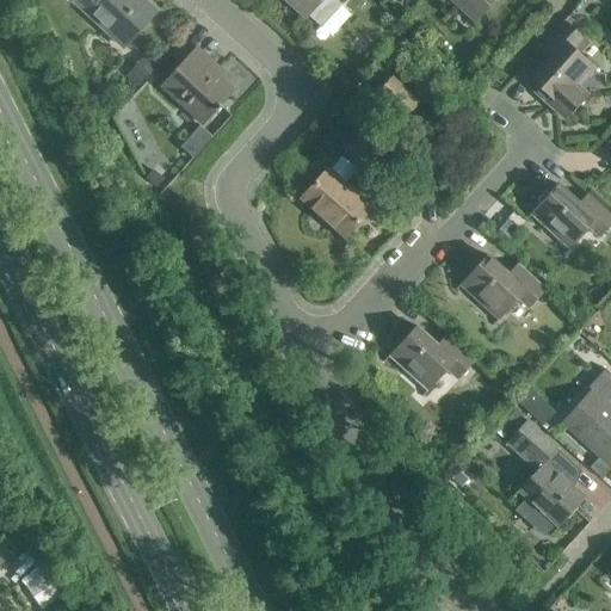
[(111,25),(129,42),(156,12),(142,0),(73,0),(72,1),(105,32),(111,25)]
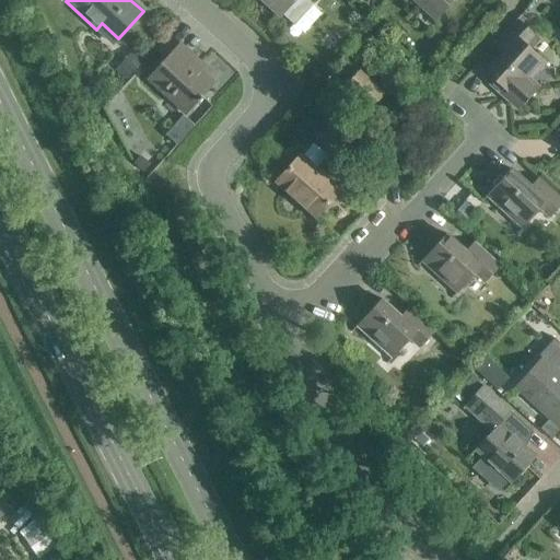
[(261,0),(280,16),(282,14),(294,24),(311,7),(304,0),(261,0)]
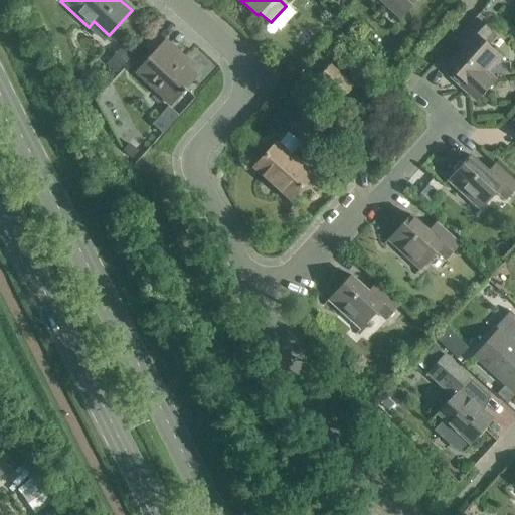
[(379,0),(401,20),(418,0),(379,0)]
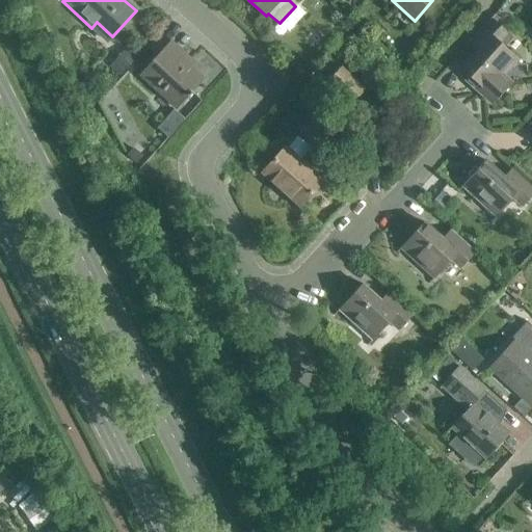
[(496,76),(514,56),(500,43),(508,33),(491,19),(469,43),(479,52),(461,71),(470,78),(467,81),(493,105),(508,87),(496,76)]
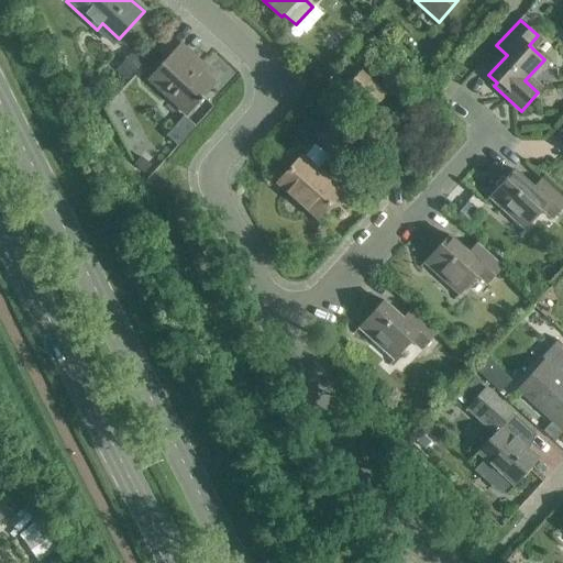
[(148,81),(186,116),(214,85),(197,69),(201,64),(180,45),(148,81)]
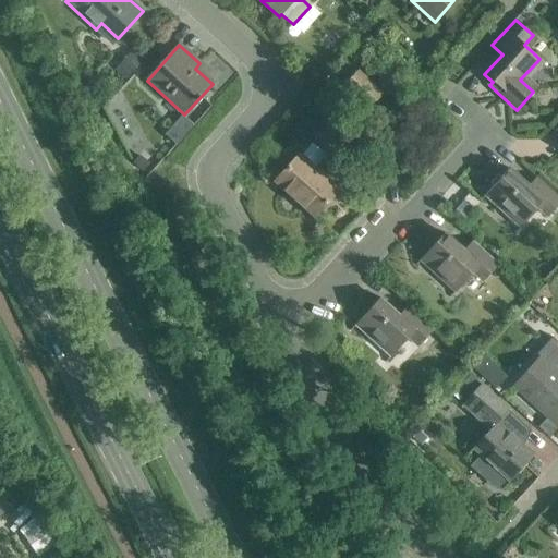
[(144,60),(133,50),(114,70),(125,81),(144,60)]
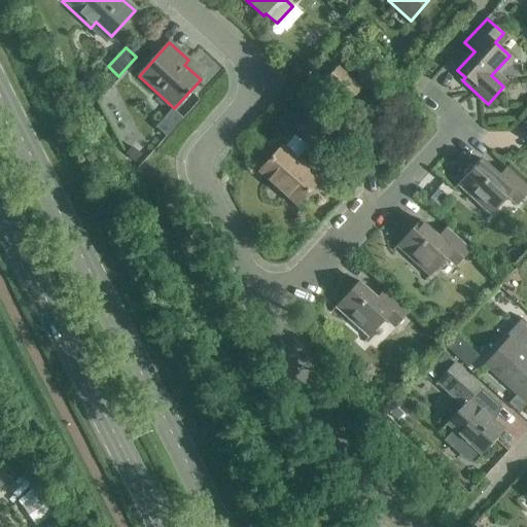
[(324,81),(349,104),(362,89),(339,67),(324,81)]
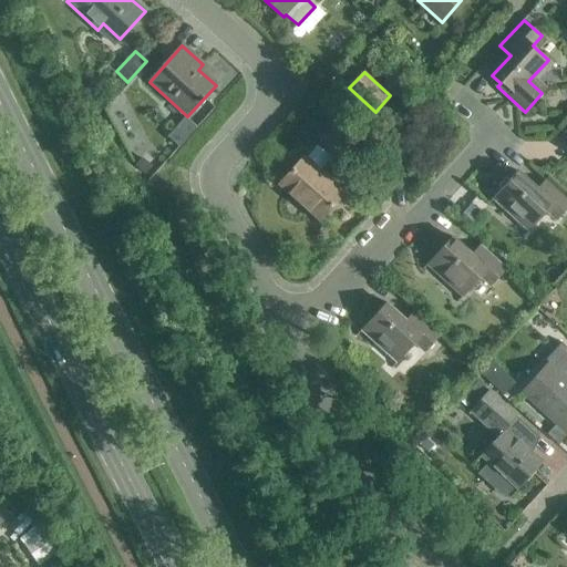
[(326,162),(333,153),(322,142),(313,151),(326,162)]
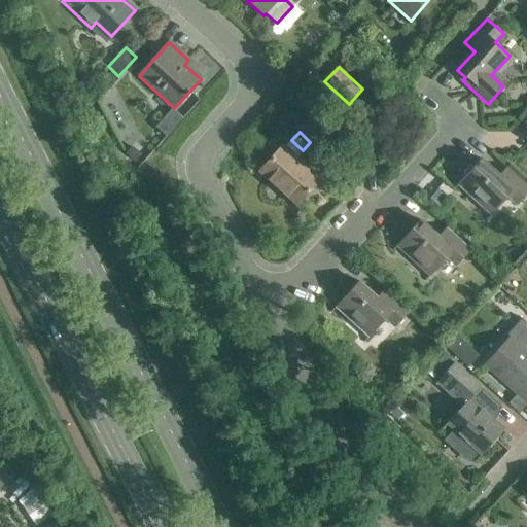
[(259,172),(297,206),(321,179),(283,145),(259,172)]
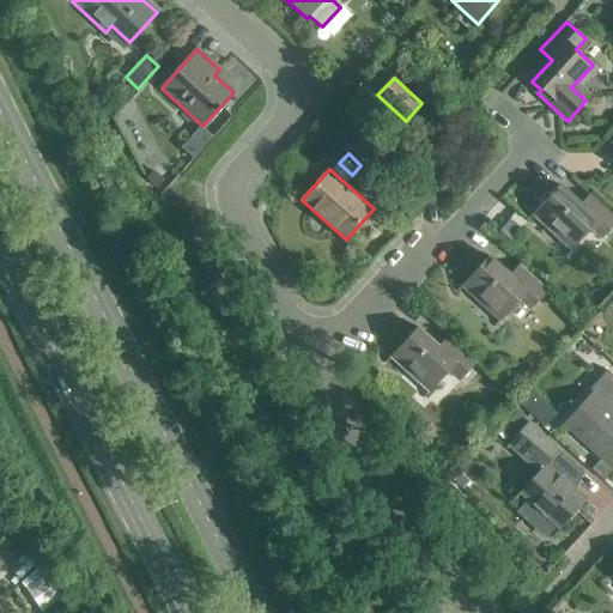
[(612,214),(592,195),(582,206),(560,187),(533,216),(550,231),(553,226),(576,248),(592,231),(602,242),(612,229),(612,214)]
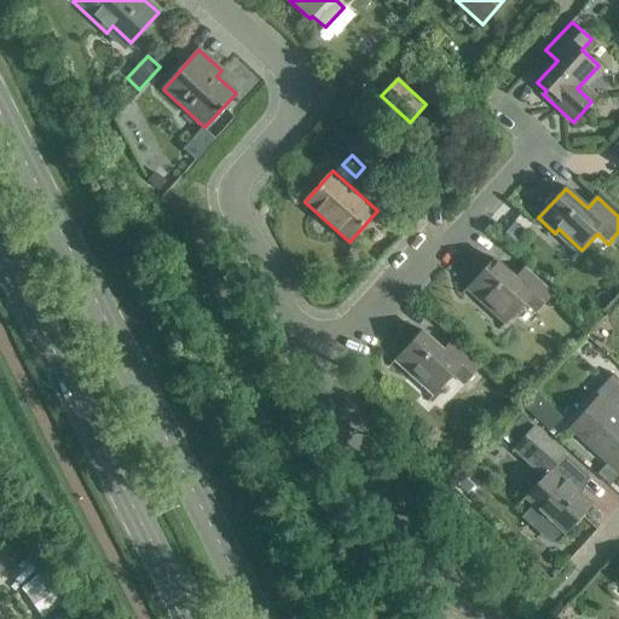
[(537,313),(554,294),(525,268),(515,279),(495,260),(467,290),(507,327),(526,305),(537,313)]
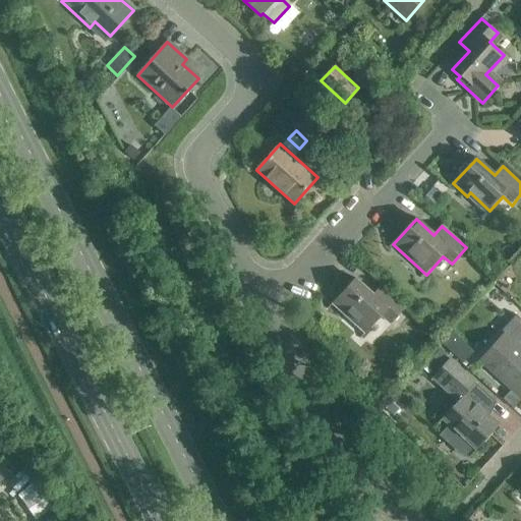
[(393,324),(407,308),(383,287),(374,295),(356,279),(333,303),(348,316),(351,312),(371,330),(384,315),(393,324)]
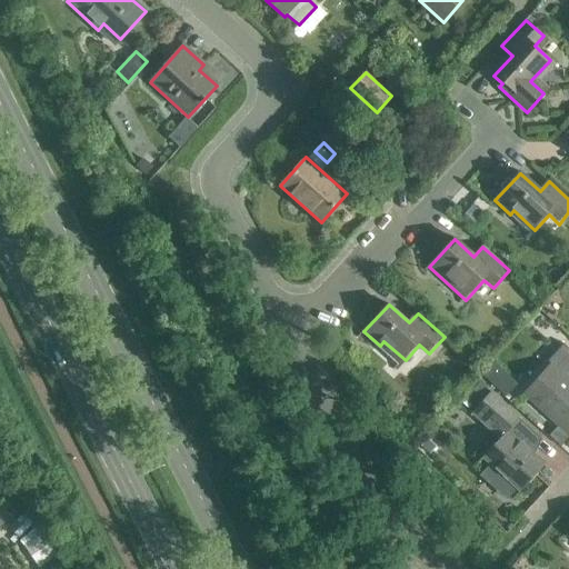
[(526,395),(568,433),(568,361),(561,355),(526,395)]
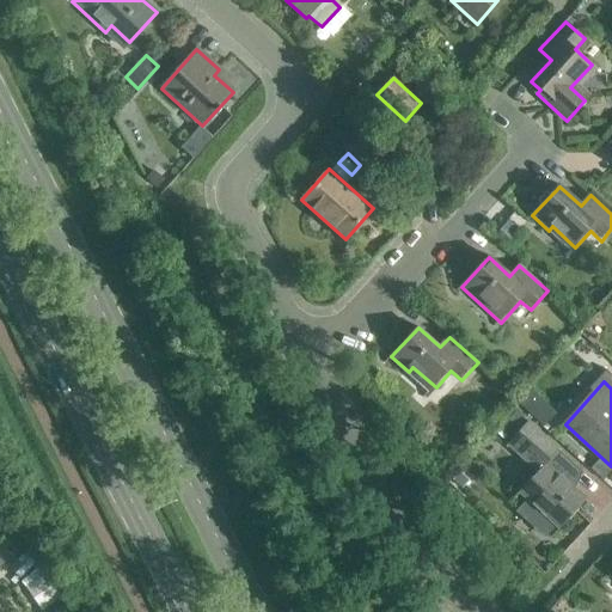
[(548,423),(558,409),(538,393),(527,408),(548,423)]
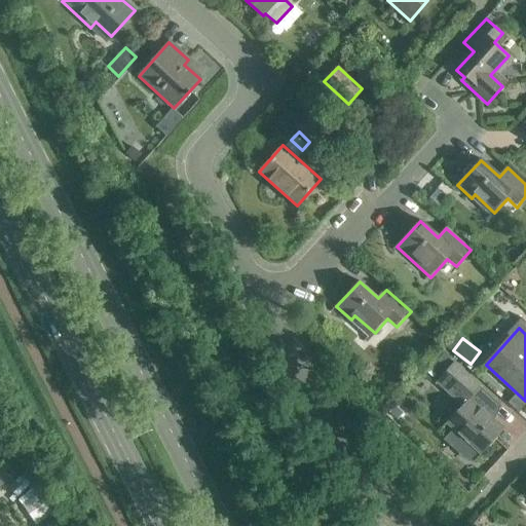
[(431,366),(438,372),(450,359),(444,352),(431,366)]
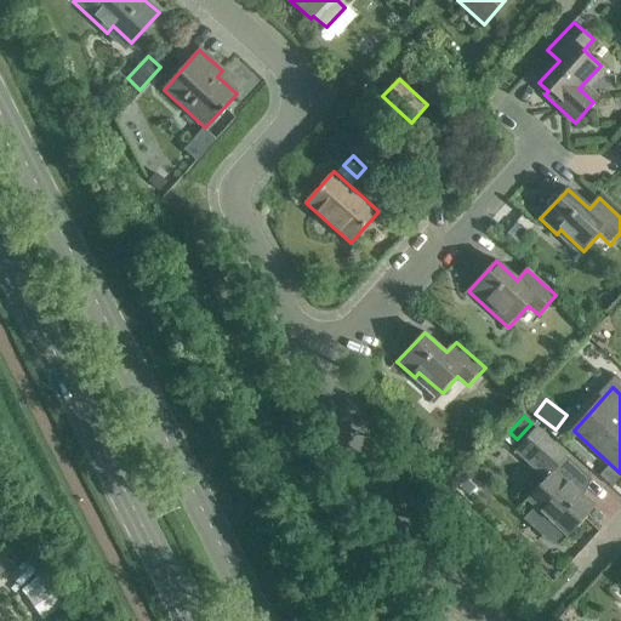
[(597,507),(577,489),(588,477),(592,480),(593,479),(536,428),(516,451),(546,480),(528,500),(569,537),(597,507)]
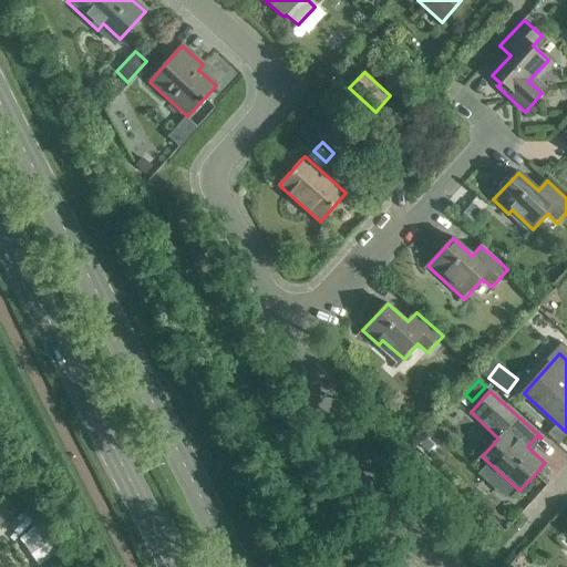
[(11,524),(37,566),(57,555),(31,512),(11,524)]
